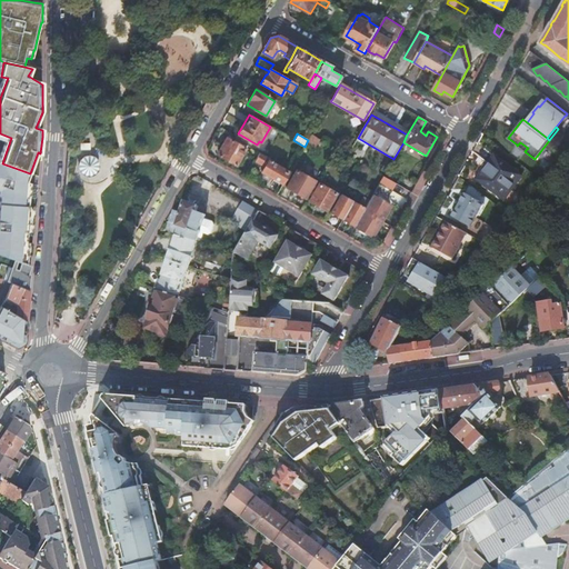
[(311,135),(308,140),(307,142),(315,147),(319,139),(311,135)]
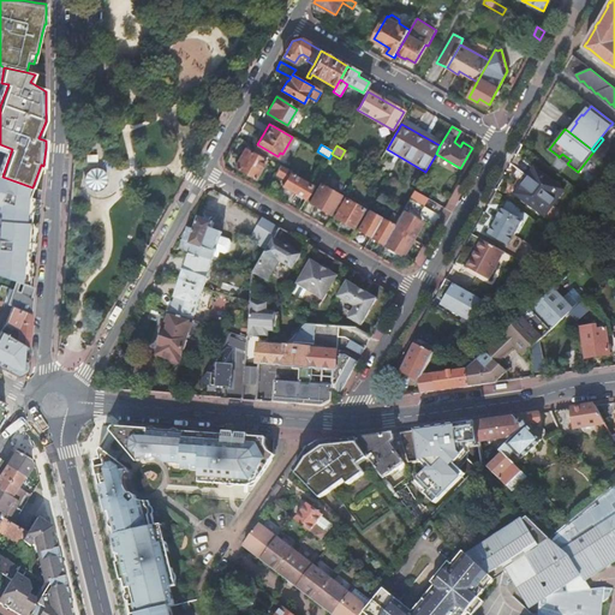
[(255,180),(268,159),(246,147),(240,156),(243,157),(236,168),(255,180)]
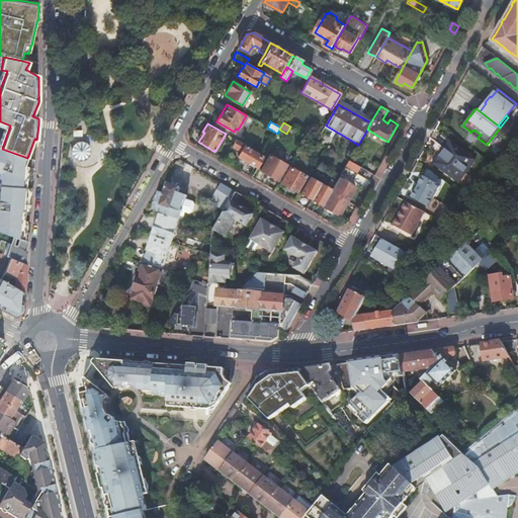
[(473,130),(470,133),(470,132),(468,133),(478,140),(479,139),(478,138),(481,135),(473,130)]
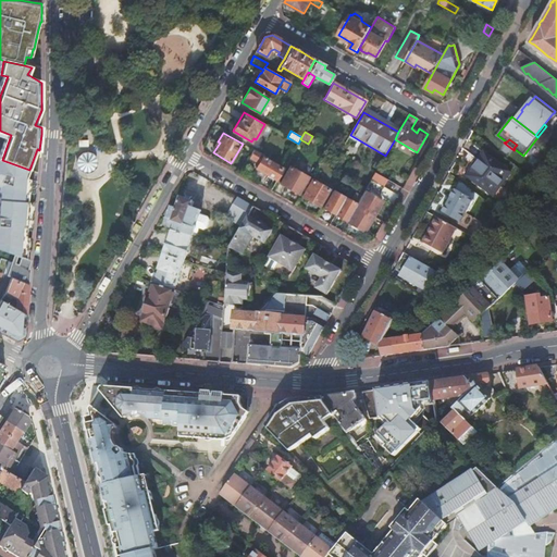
[(261,157),(262,156),(254,150),(249,158),(259,163),(256,169),(275,181),(283,168),(262,157),(261,157)]
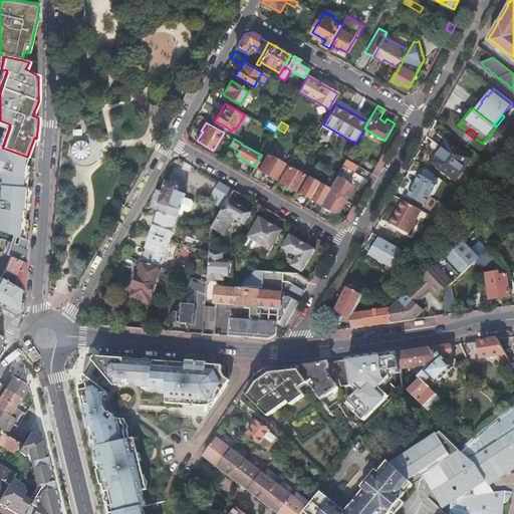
[(428,164),(455,184),(473,159),(446,139),(428,164)]
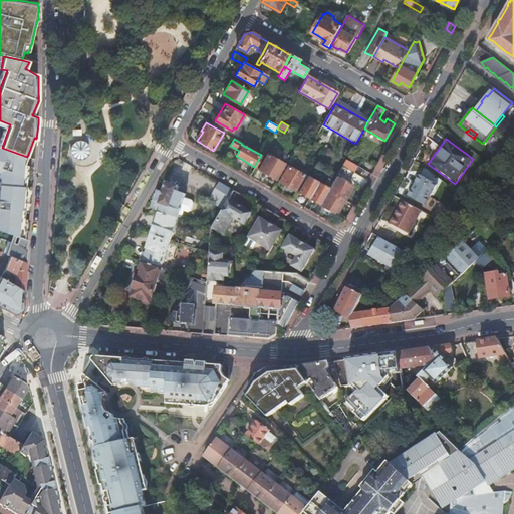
[(70,156),(88,158),(90,142),(72,140),(70,156)]
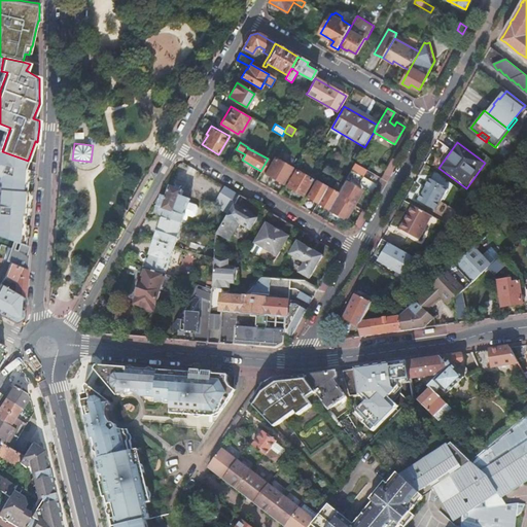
[(33,171),(28,171),(28,170),(26,169),(28,161),(2,151),(0,150),(0,181),(0,236),(19,243),(25,245),(25,237),(29,238),(30,225),(24,224),(25,217),(30,218),(32,194),(27,192),(27,191),(26,191),(27,183),(32,183),(33,171)]
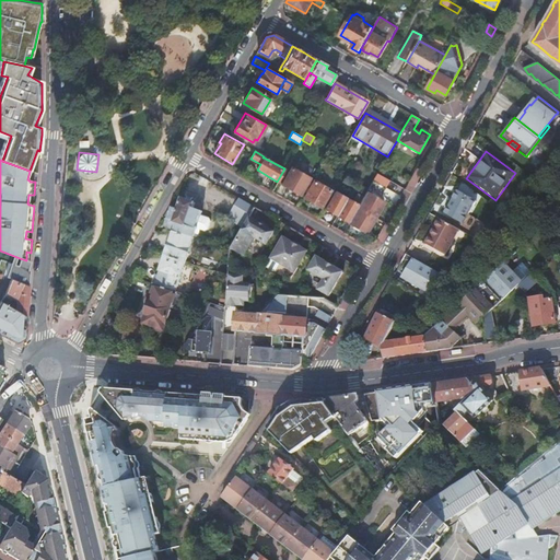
[(302,190),(304,191),(306,188),(304,188),(310,177),(291,167),(281,185),(300,196),(302,190)]
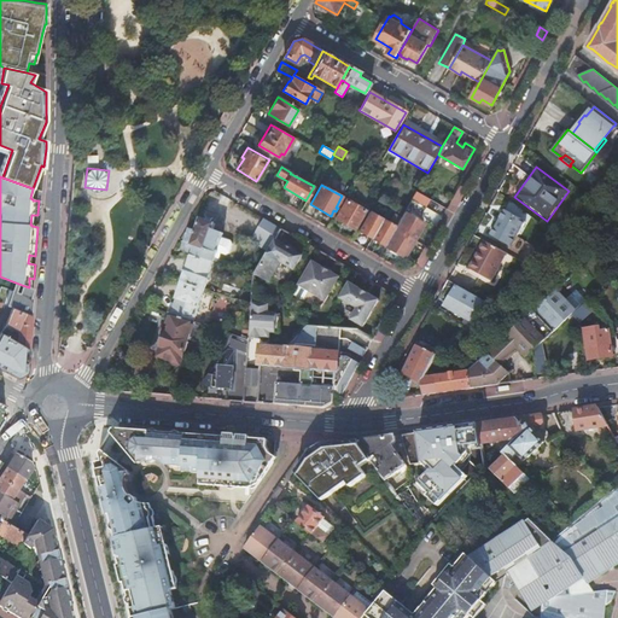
[(419,193),(417,192),(412,199),(426,208),(431,199),(419,193)]
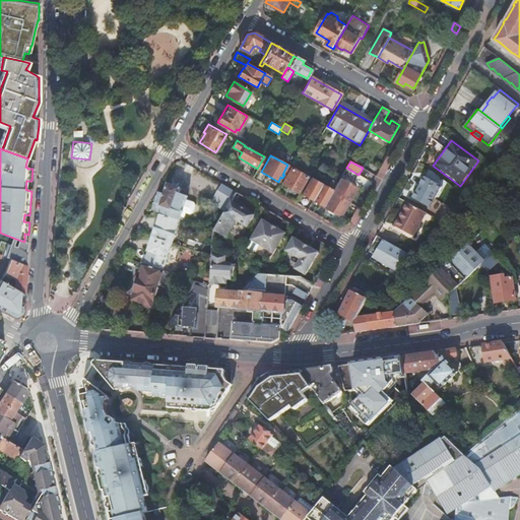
[(309,177),(289,167),(287,165),(282,175),(284,175),(285,175),(283,179),(284,180),(282,184),(300,193),(309,177)]
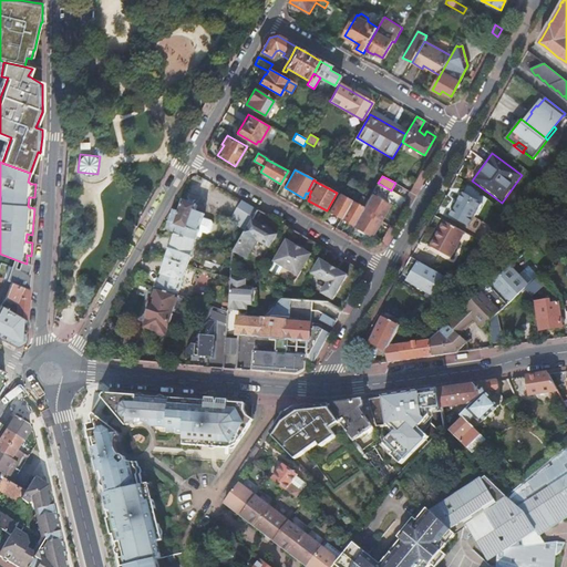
[(344,186),(330,212),(342,219),(342,218),(351,202),(344,198),(350,188),(344,186)]
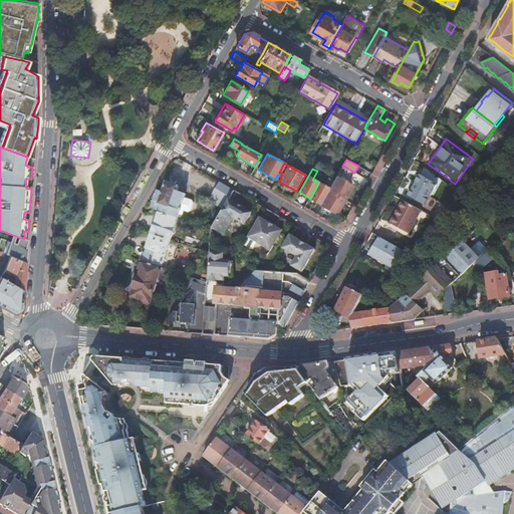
[(409,196),(426,206),(438,185),(421,175),(409,196)]
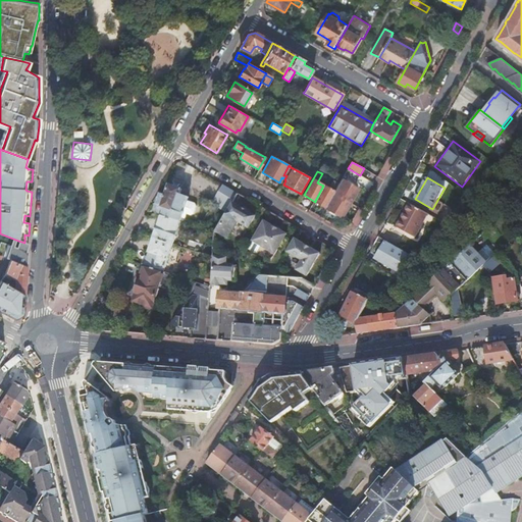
[(358,190),(342,179),(340,184),(335,190),(328,203),(326,208),(325,208),(340,217),(344,215),(350,204),(358,190)]
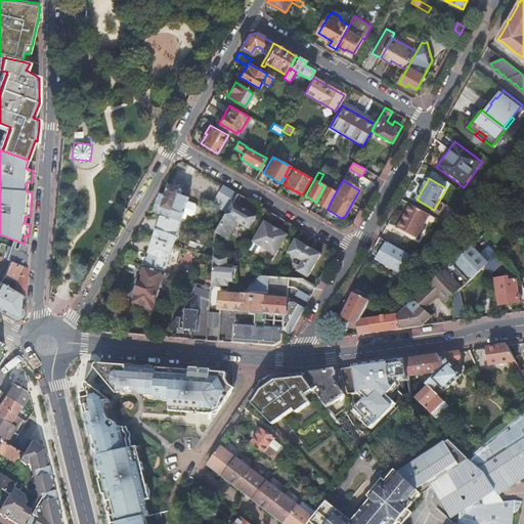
[(162,216),(162,217),(181,223),(198,228),(199,224),(186,220),(187,215),(192,217),(195,215),(198,208),(197,205),(188,203),(189,199),(181,195),(183,186),(170,182),(166,194),(160,193),(156,205),(157,206),(156,208),(156,209),(156,210),(157,211),(157,212),(158,213),(159,214),(160,215),(161,216),(162,216)]
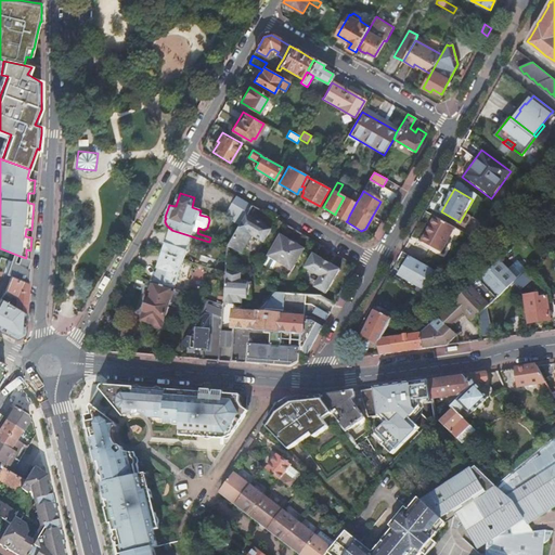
[(351,202),(344,197),(335,214),(335,215),(346,221),(347,221),(349,216),(357,202),(361,195),(357,193),(351,202)]
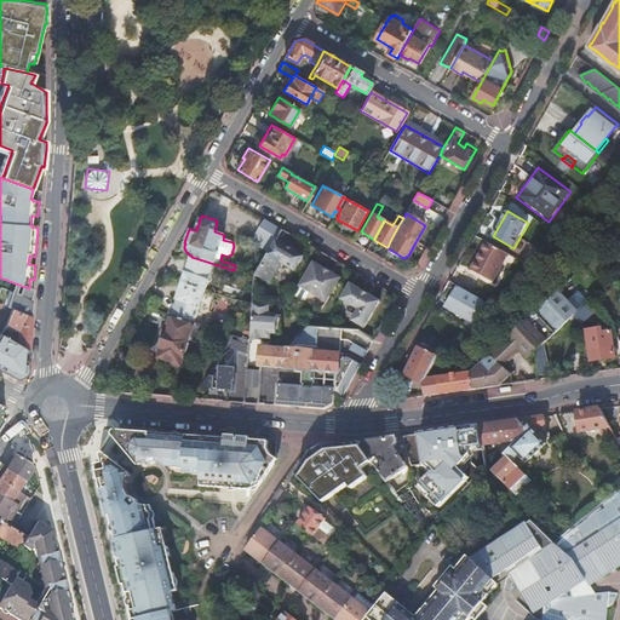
[(252,242),(269,252),(276,241),(283,230),(265,219),(252,242)]
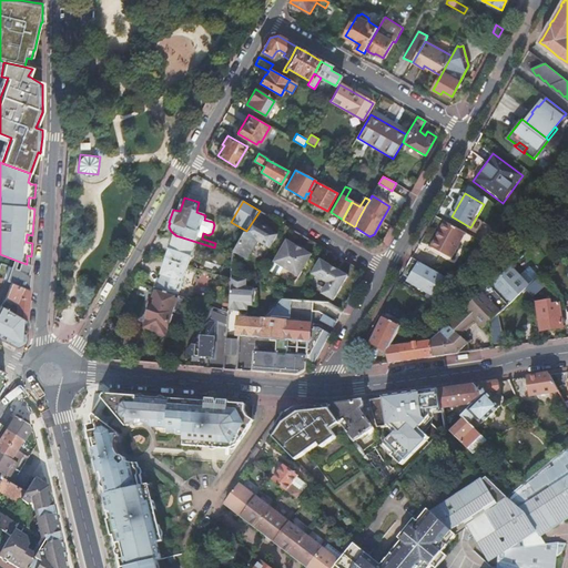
[(501,222),(506,226),(514,219),(509,215),(501,222)]
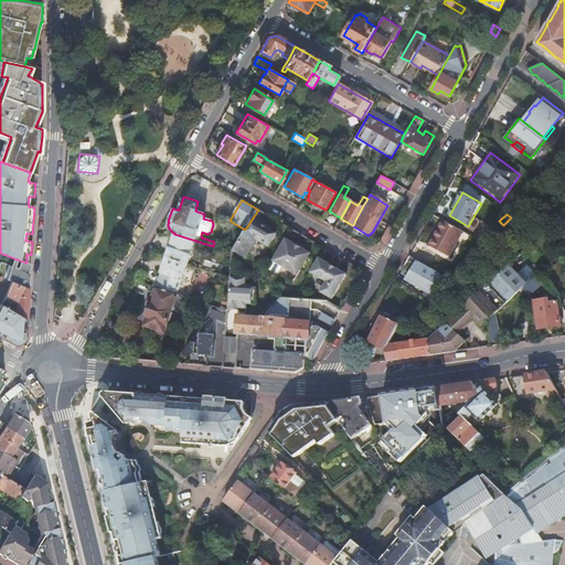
[(277,234),(252,220),(245,230),(233,252),(247,259),(258,241),(269,247),(277,234)]
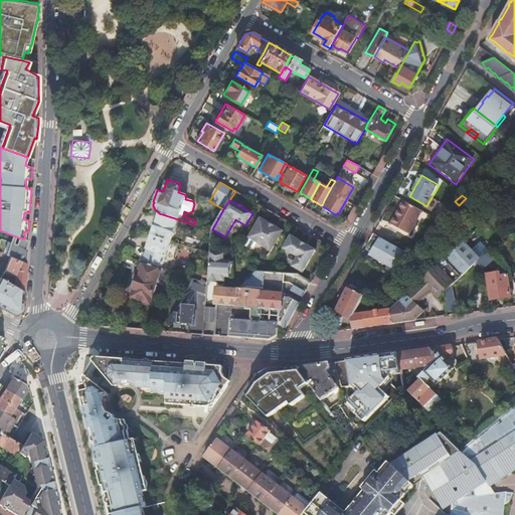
[(414,220),(420,210),(404,201),(391,224),(409,234),(416,221),(414,220)]
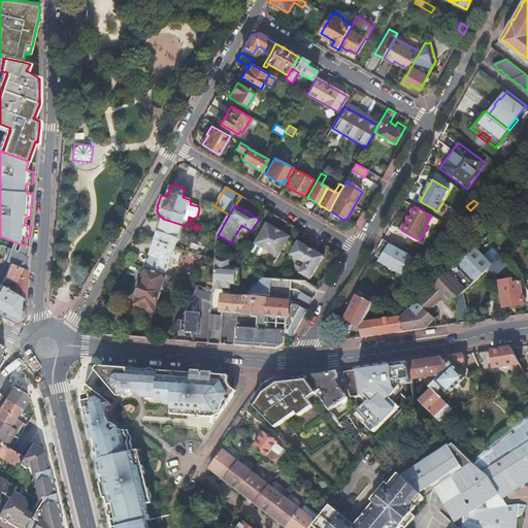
[(183,225),(163,219),(156,240),(175,246),(183,225)]
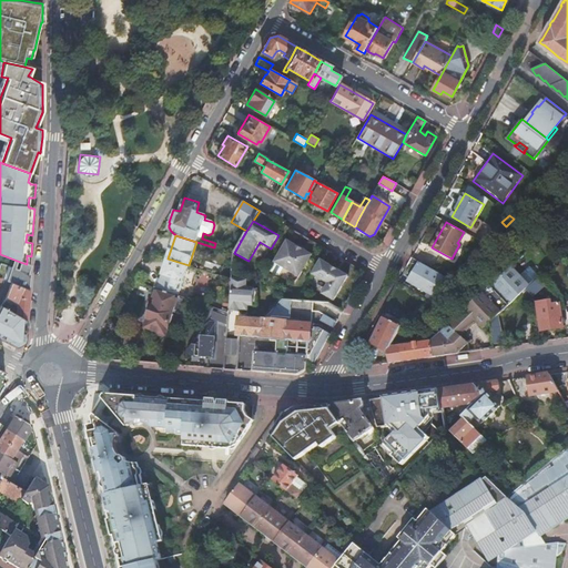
[(288,242),(275,263),(300,276),(313,255),(288,242)]
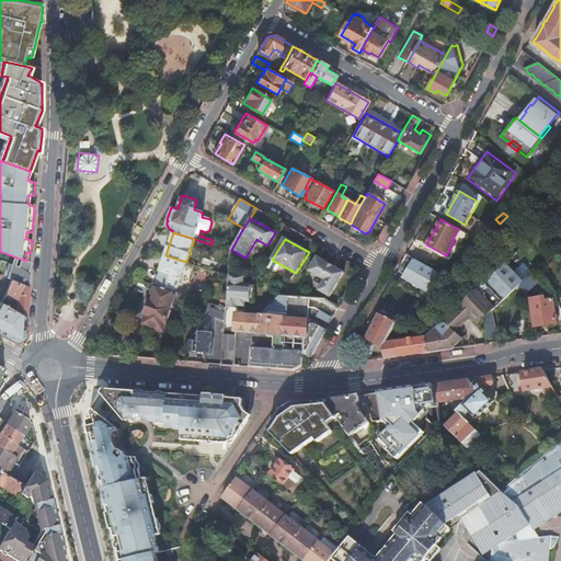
[(176,293),(186,262),(165,255),(156,286),(176,293)]
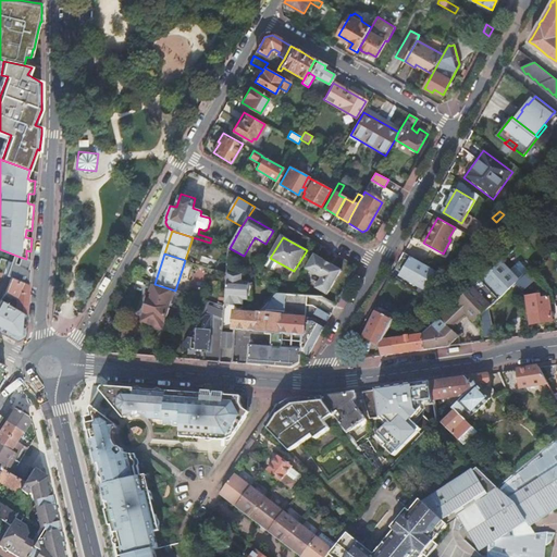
[(207,267),(210,268),(213,259),(200,255),(197,264),(207,267)]
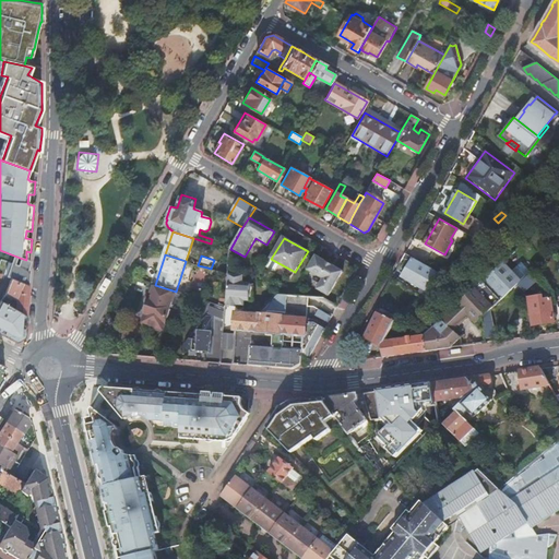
[(317,257),(309,270),(324,280),(318,289),(329,296),(343,272),(317,257)]
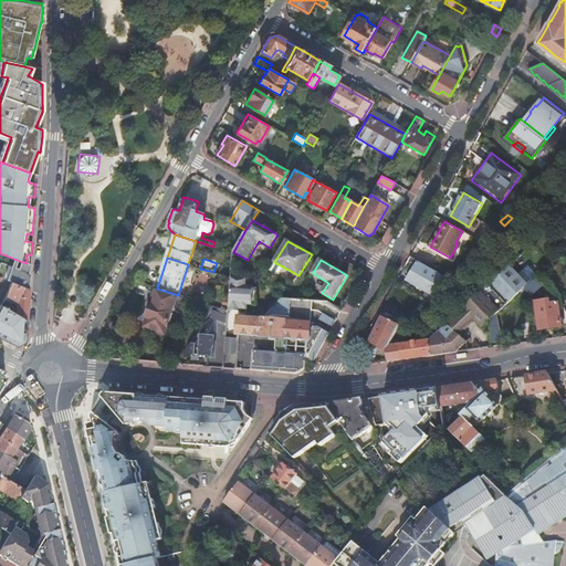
[(0,278),(1,279),(11,282),(28,289),(29,276),(30,272),(28,272),(30,264),(27,263),(20,261),(18,269),(0,263),(0,278)]
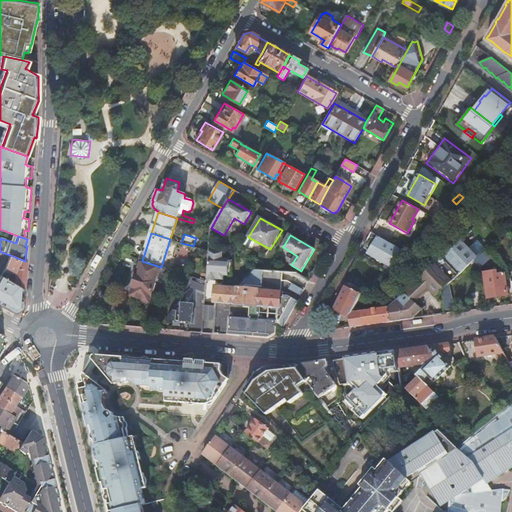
[(367,254),(390,268),(405,253),(377,236),(367,254)]
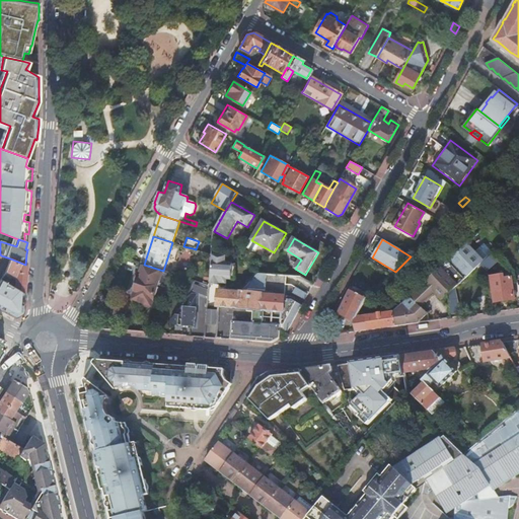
[(455,289),(485,262),(467,243),(426,282),(416,291),(404,302),(397,309),(393,312),(395,326),(419,323),(429,314),(421,306),(436,292),(447,303),(449,301),(449,295),(455,289)]
